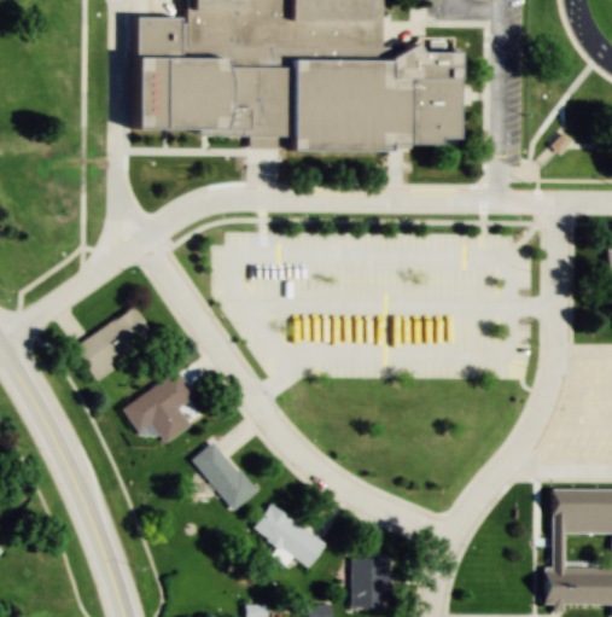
[(187,0),(187,19),(127,18),(124,127),(285,131),(285,144),(458,146),(459,56),(380,54),(380,0),(187,0)]
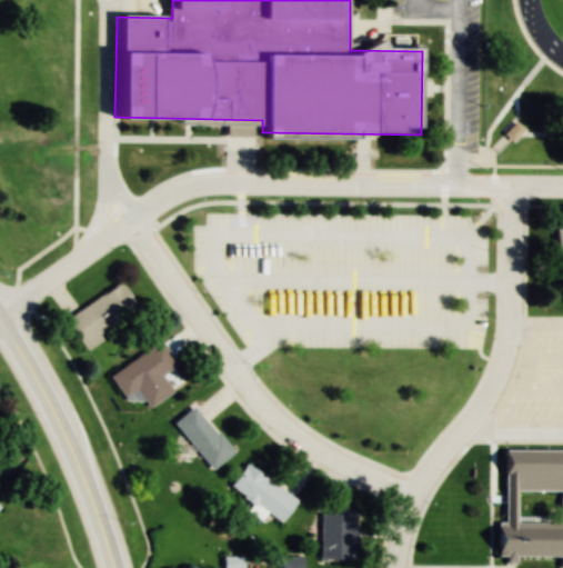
[(68,322),(91,350),(143,308),(121,280),(68,322)]
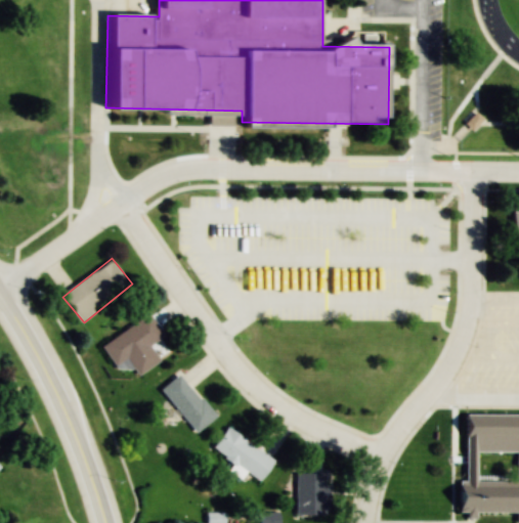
[(103,344),(121,371),(132,363),(140,375),(164,360),(154,344),(167,336),(153,313),(103,344)]
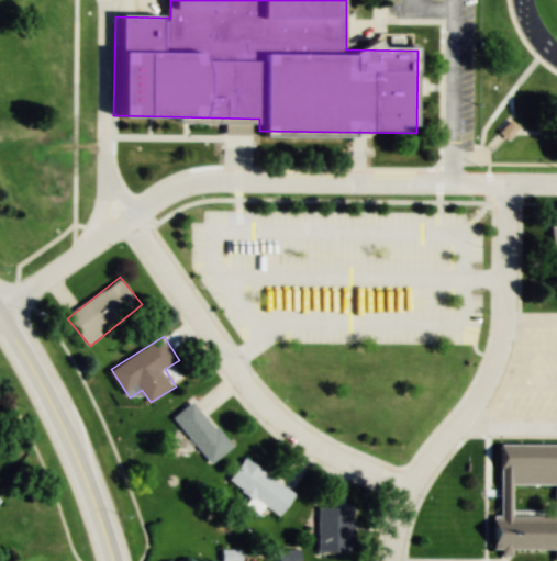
[(175,417),(213,463),(234,446),(197,400),(175,417)]
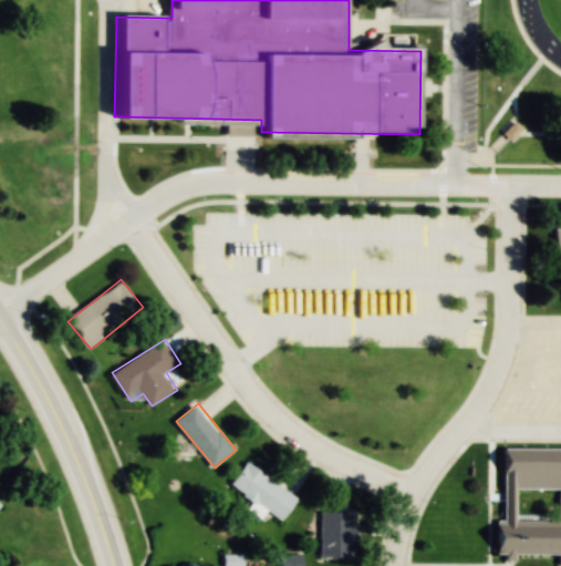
[(560,448),(506,449),(506,520),(496,520),(497,555),(560,554),(560,448)]
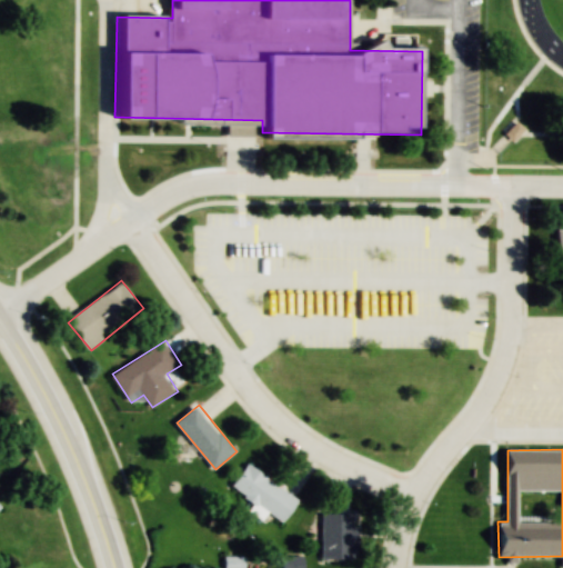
[(287,522),(302,497),(248,465),(233,487),(257,501),(251,511),(265,520),(270,512),(287,522)]
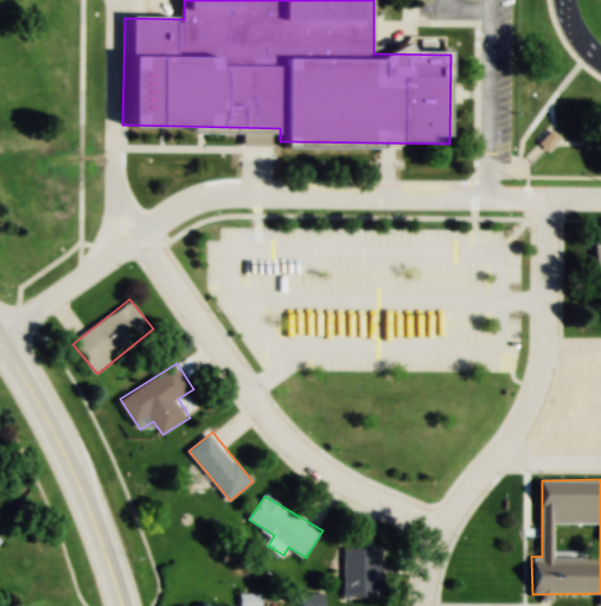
[(346,595),(384,595),(384,547),(346,547),(346,595)]
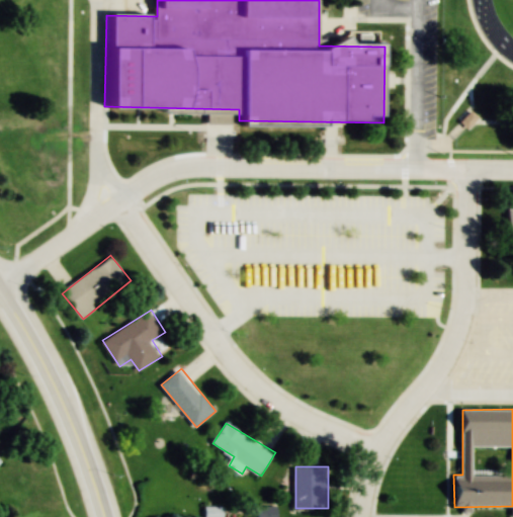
[(260,516),(277,516),(278,507),(261,507),(260,516)]
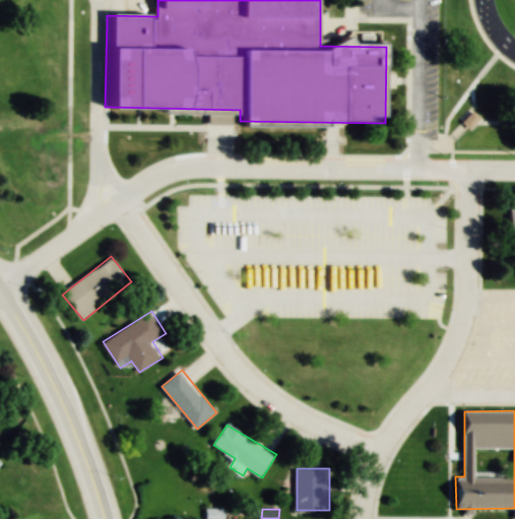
All buildings are outlined.
